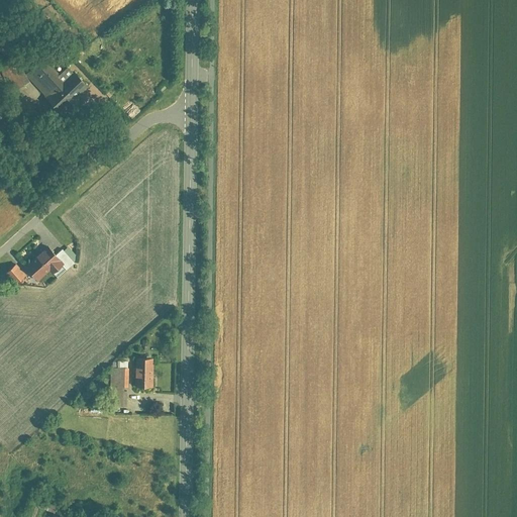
[(30,80),(15,56),(1,65),(16,88),(30,80)]
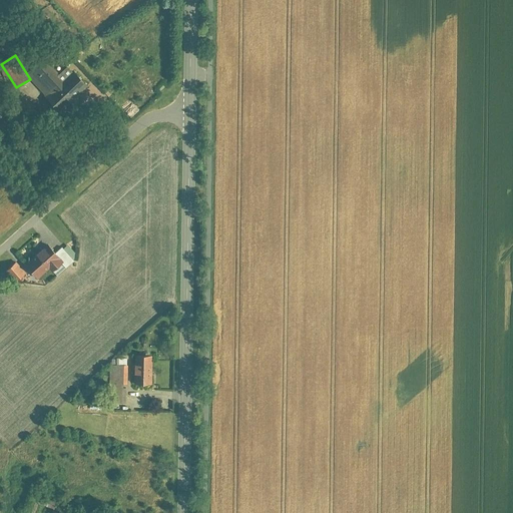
[(45,57),(28,72),(47,94),(64,79),(59,73),(45,57)]
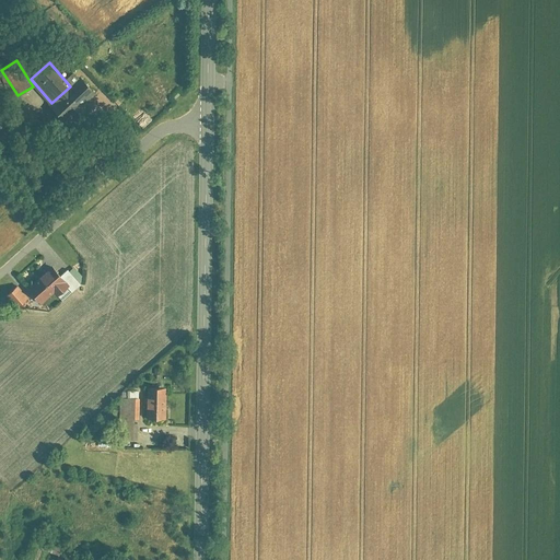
[(80,78),(74,71),(65,80),(70,86),(80,78)]
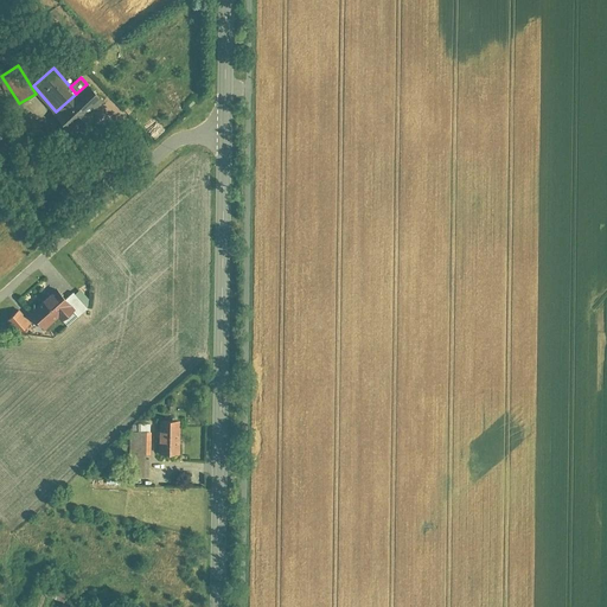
[(70,127),(102,98),(88,83),(87,84),(76,94),(56,112),(70,127)]
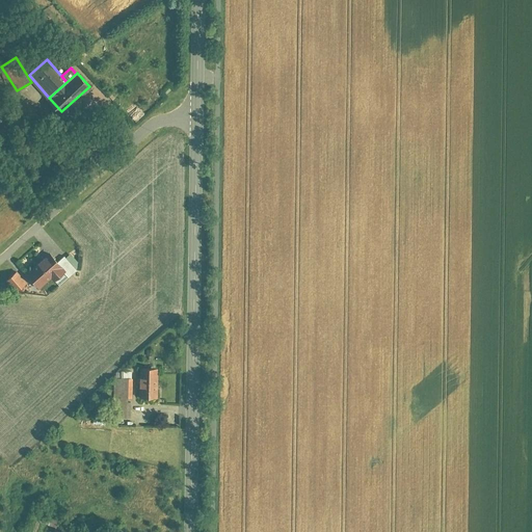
[(50,251),(27,271),(41,287),(52,277),(55,281),(67,271),(58,261),(50,251)]
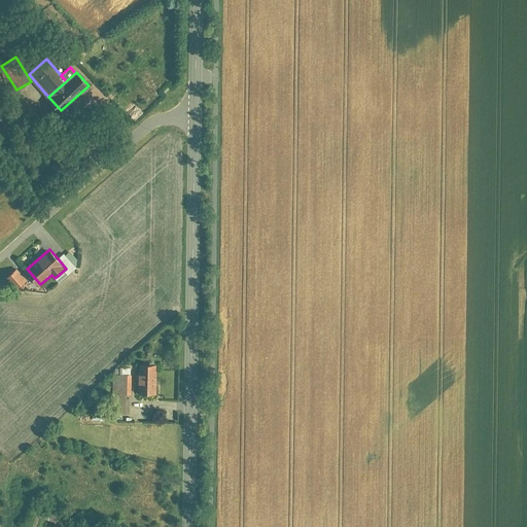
[(80,261),(71,250),(66,254),(75,266),(80,261)]
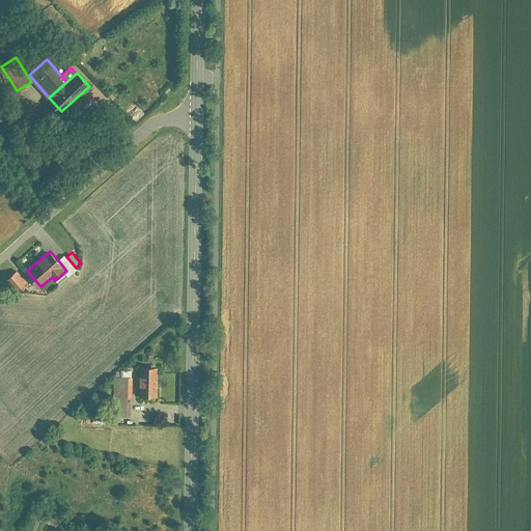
[(70,274),(76,268),(66,256),(65,255),(58,260),(66,271),(70,274)]
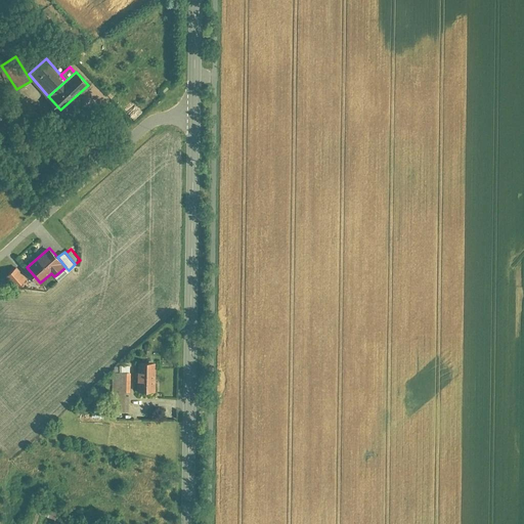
[(15,266),(4,276),(14,288),(26,278),(15,266)]
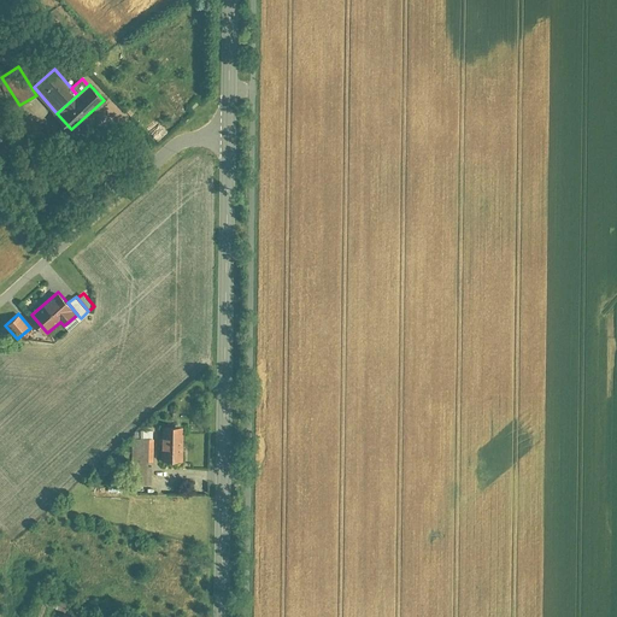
[(184,460),(186,425),(163,425),(162,460),(184,460)]
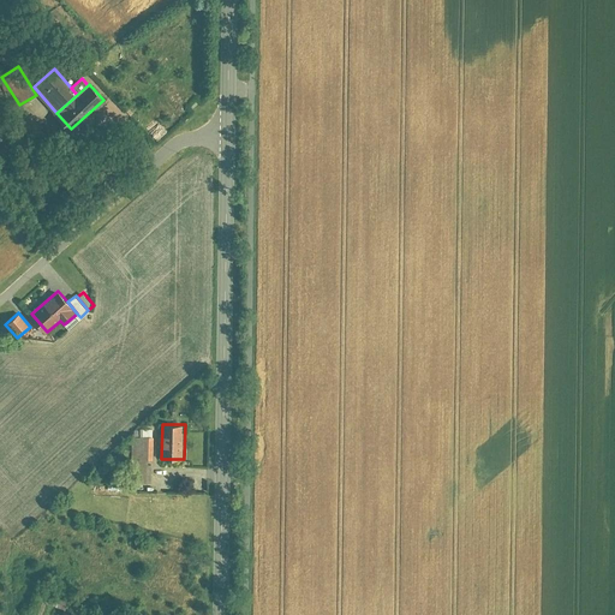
[(155,459),(155,436),(133,436),(132,459),(155,459)]
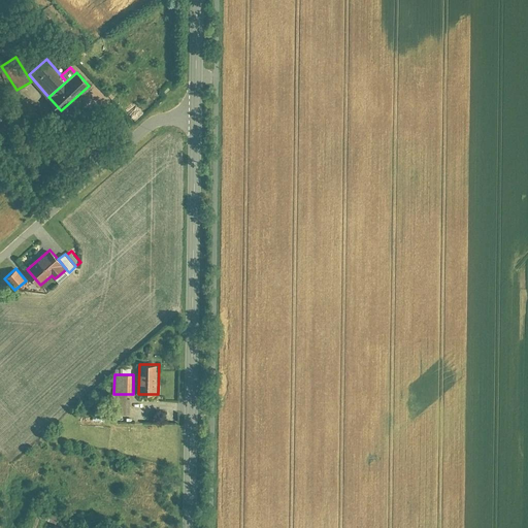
[(105,413),(92,413),(92,421),(105,421),(105,413)]
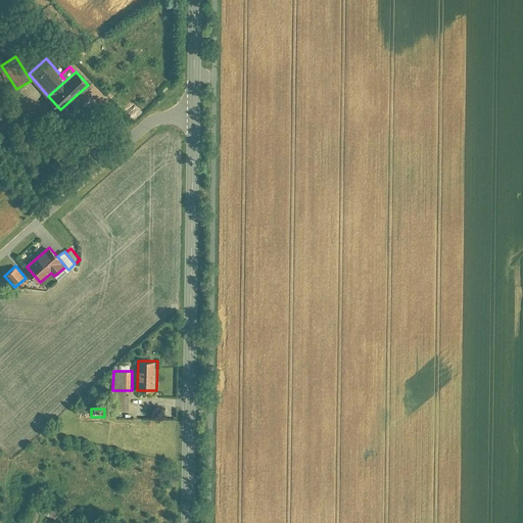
[(33,522),(35,522),(40,511),(29,507),(24,519),(33,522)]
